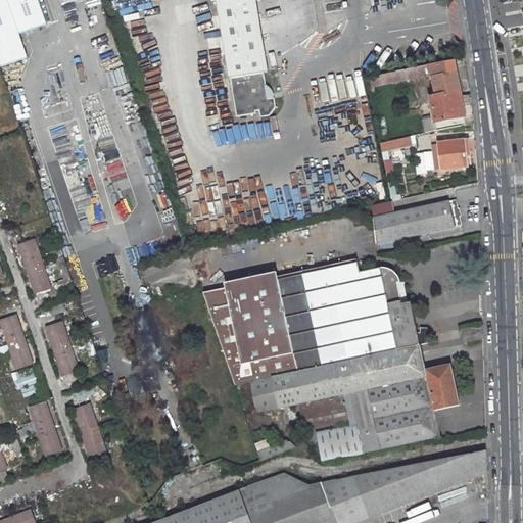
[(0,0),(0,65),(26,58),(17,34),(46,24),(38,0),(0,0)]
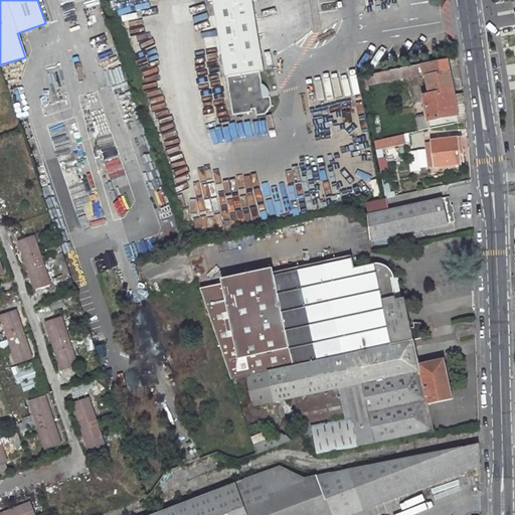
[(212,0),(225,77),(226,77),(233,116),(251,113),(251,110),(255,109),(256,116),(266,115),(272,107),(270,97),(264,99),(262,84),(259,71),(264,70),(250,0),(212,0)]
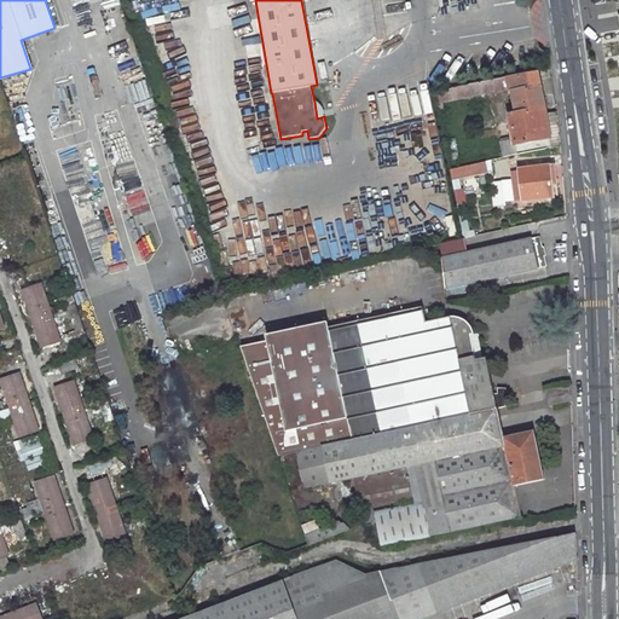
[(516,74),(435,90),(440,115),(445,114),(443,102),(510,88),(516,114),(538,110),(545,108),(537,71),(516,76),(516,74)]
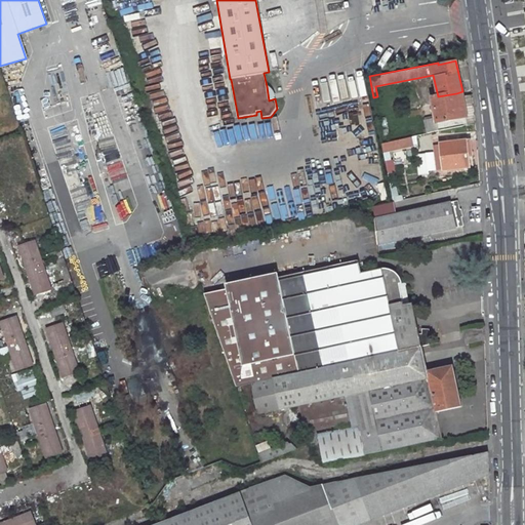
[(275,98),(275,97),(274,94),(272,90),(270,88),(267,86),(269,101),(275,98)]
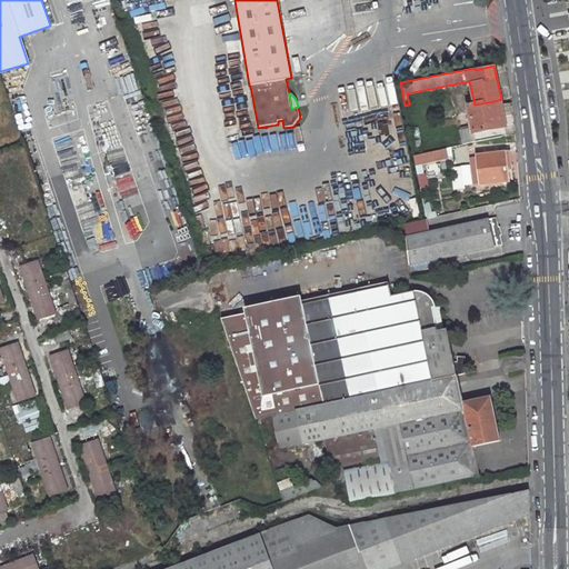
[(475,141),(502,136),(495,101),(475,105),(468,106),(472,130),(475,141)]
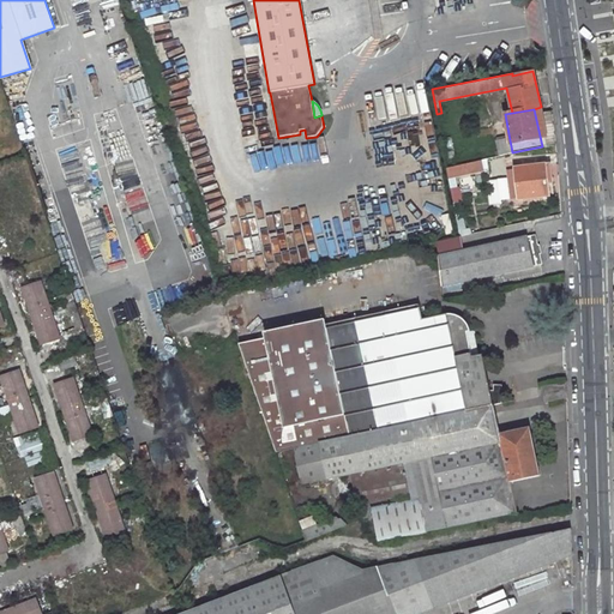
[(510,140),(497,144),(500,156),(512,152),(510,140)]
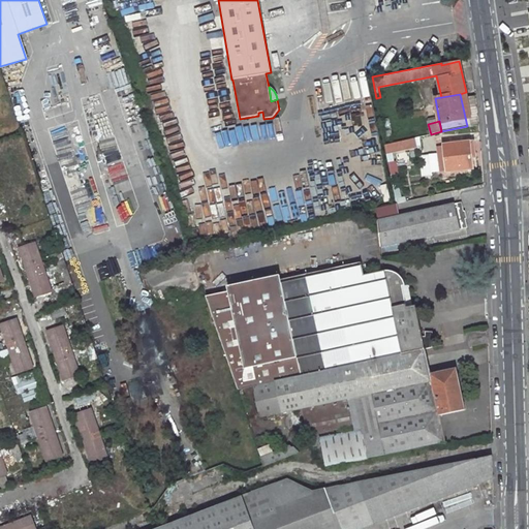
[(387,153),(415,147),(413,137),(385,144),(387,153)]
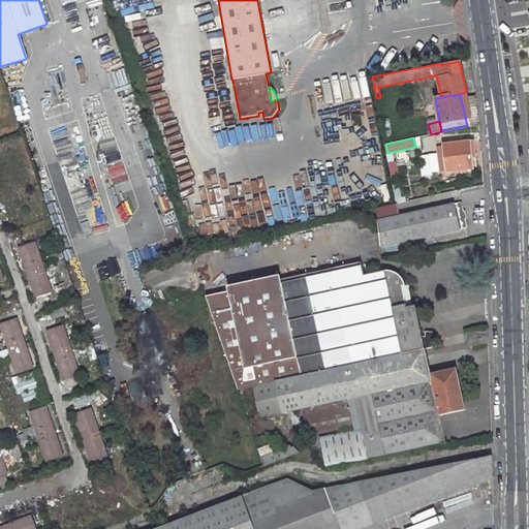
[(477,164),(477,159),(475,159),(472,142),(443,146),(446,172),(472,168),(471,164),(477,164)]
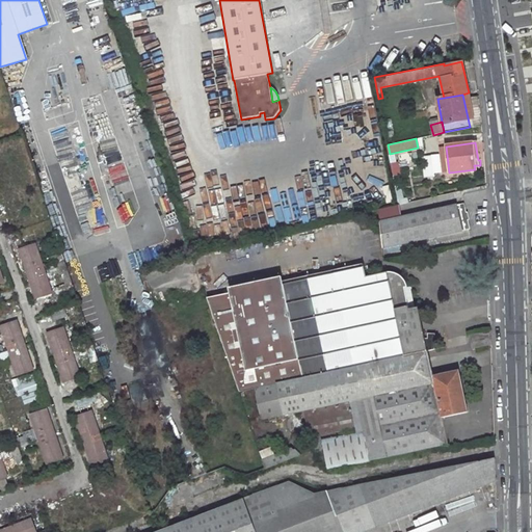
[(0,161),(0,193),(6,213),(23,208),(6,160),(0,161)]
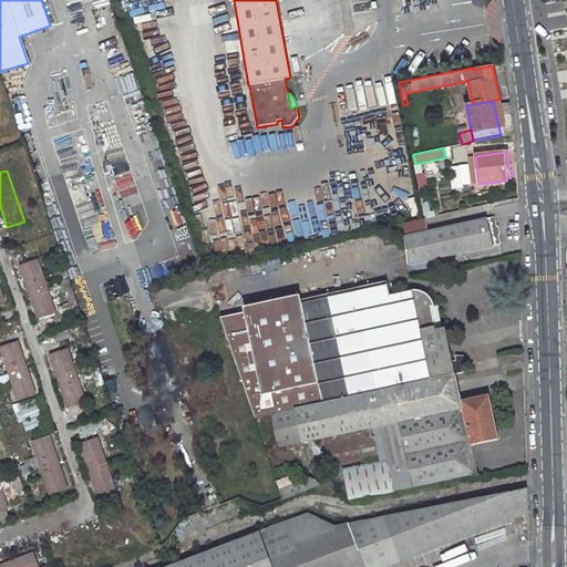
[(497,244),(492,217),(405,236),(408,263),(497,244)]
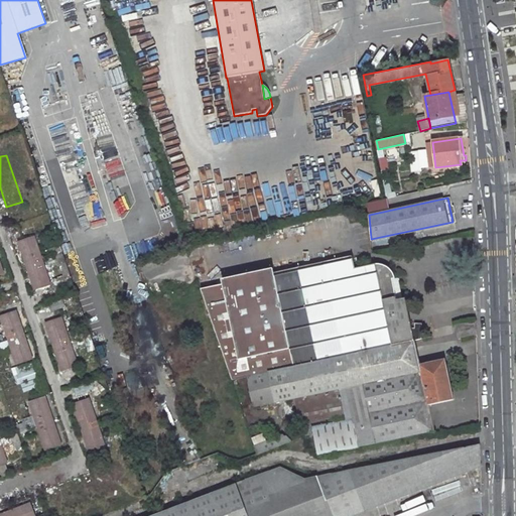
[(48,283),(33,237),(18,242),(34,289),(48,283)]
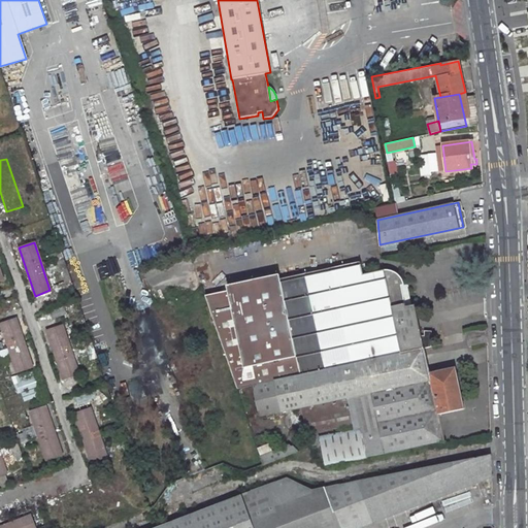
[(423,349),(430,347),(431,336),(421,336),(415,305),(405,307),(398,275),(395,273),(392,272),(387,270),(385,270),(382,270),(362,274),(360,263),(228,290),(232,311),(211,316),(236,388),(336,367),(423,349)]
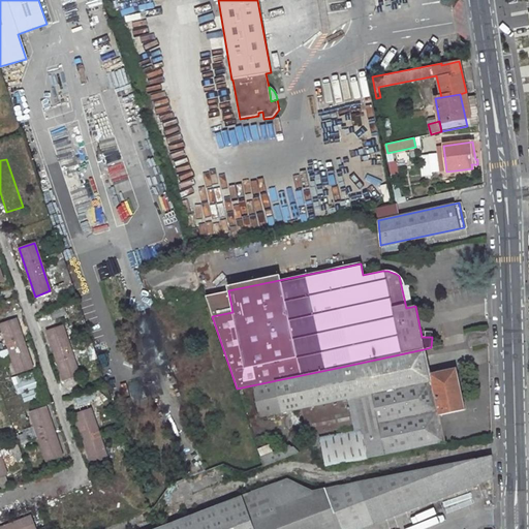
[(31,367),(16,319),(0,324),(16,372),(31,367)]
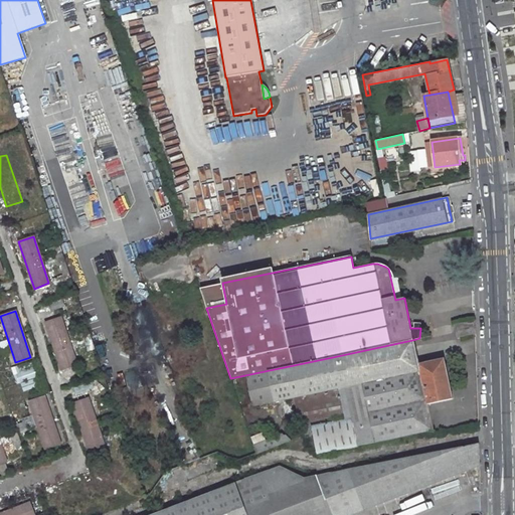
[(76,363),(60,316),(45,322),(60,368),(76,363)]
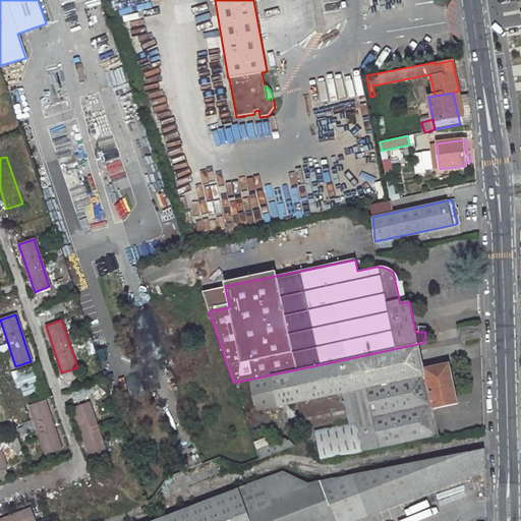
[(459,328),(460,335),(480,331),(480,324),(459,328)]
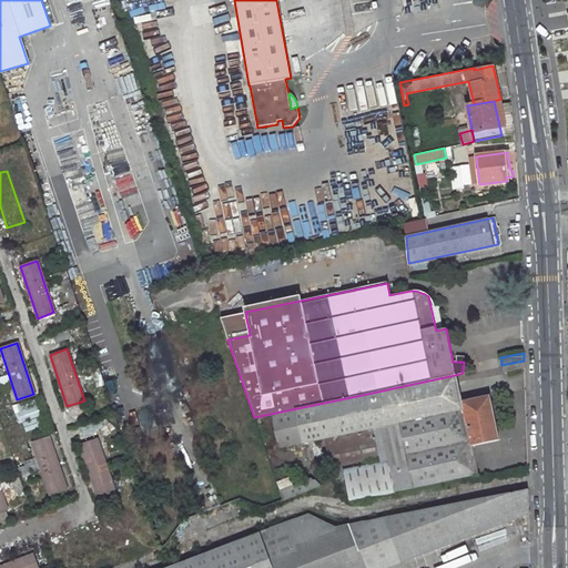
[(524,361),(501,365),(504,372),(524,367),(524,361)]
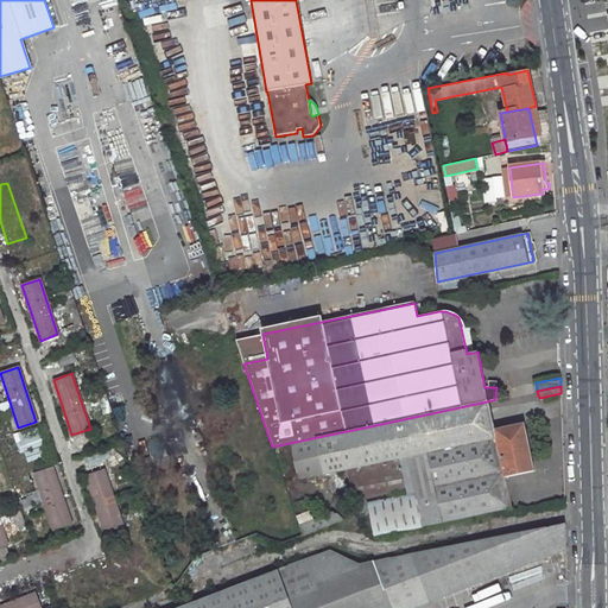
[(487,401),(387,423),(329,435),(337,470),(398,457),(398,462),(405,493),(417,491),(424,526),(443,523),(442,521),(511,507),(504,477),(533,470),(524,424),(493,429),(487,401)]
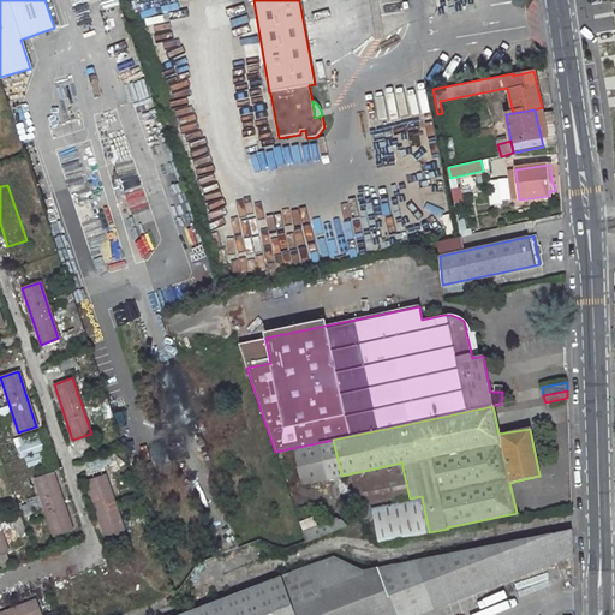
[(41,442),(47,441),(47,431),(33,433),(33,442),(21,443),(23,466),(43,464),(41,442)]
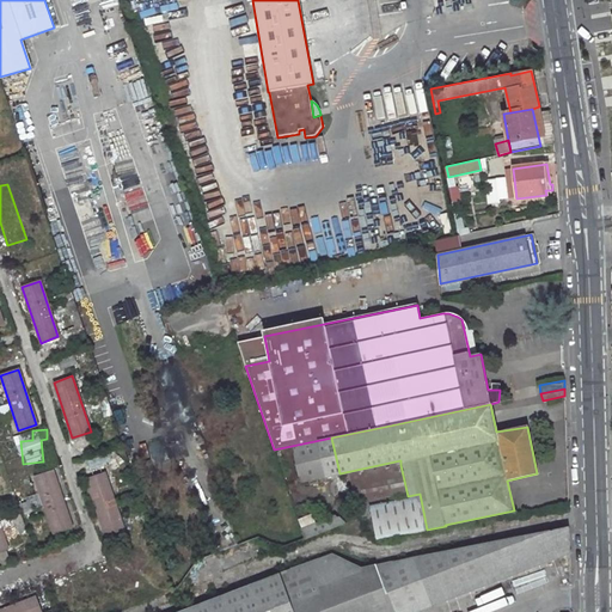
[(331,438),(293,446),(301,482),(340,473),(331,438)]
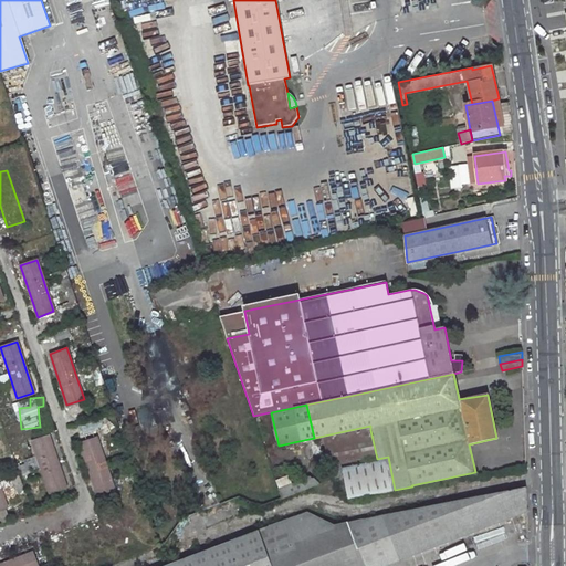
[(9,443),(24,442),(23,423),(8,425),(9,443)]
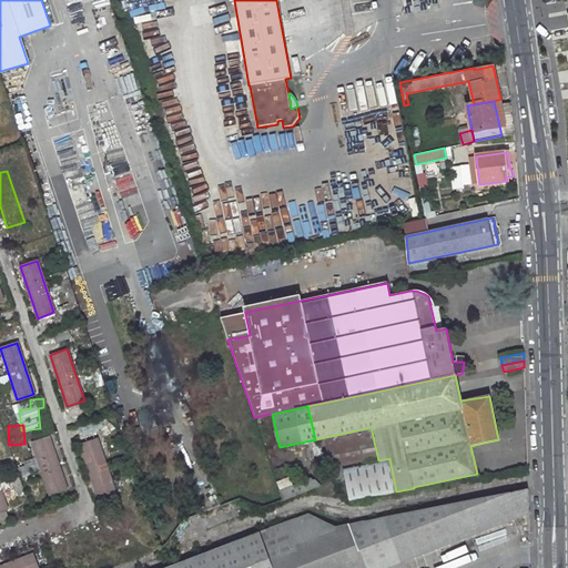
[(334,470),(378,460),(372,432),(327,440),(334,470)]
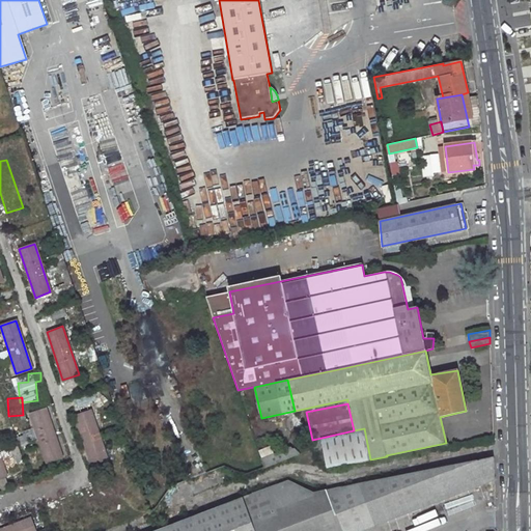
[(30,413),(46,462),(61,456),(45,408),(30,413)]
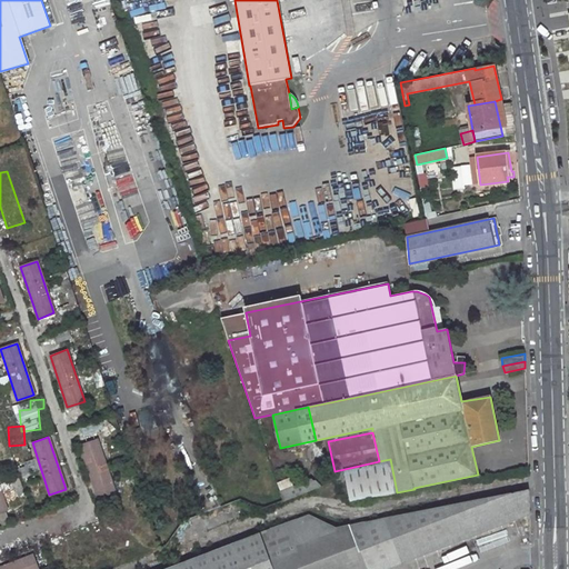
[(80,446),(98,498),(115,491),(97,440),(80,446)]
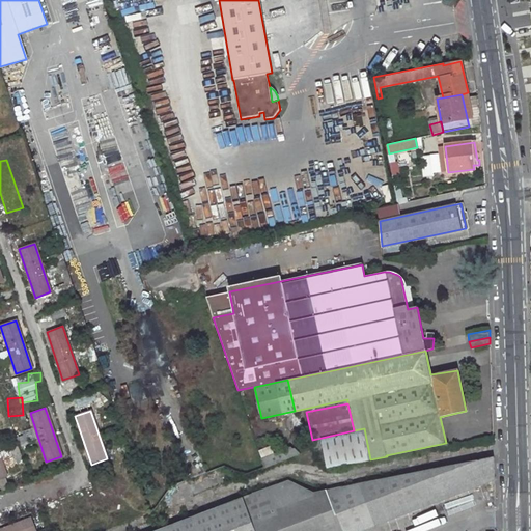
[(370,459),(364,428),(354,430),(317,439),(320,445),(329,468),(370,459)]
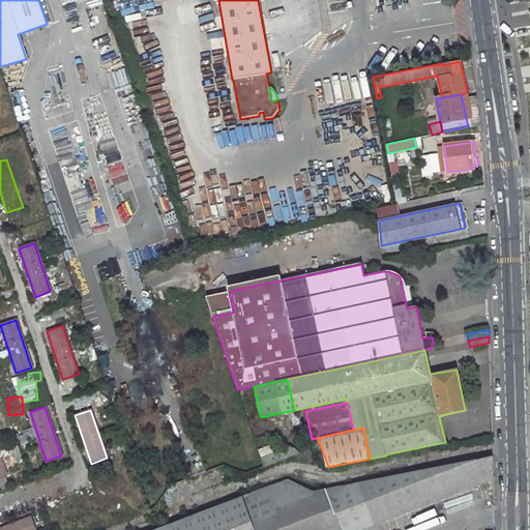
[(16,445),(8,449),(17,463),(23,459),(16,445)]
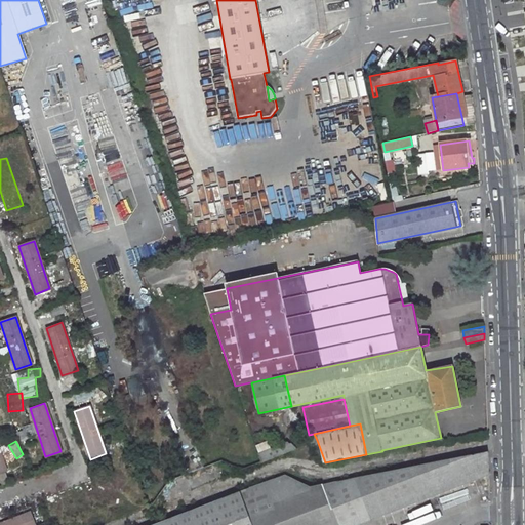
[(258,452),(261,461),(296,448),(292,445),(277,445),(258,452)]
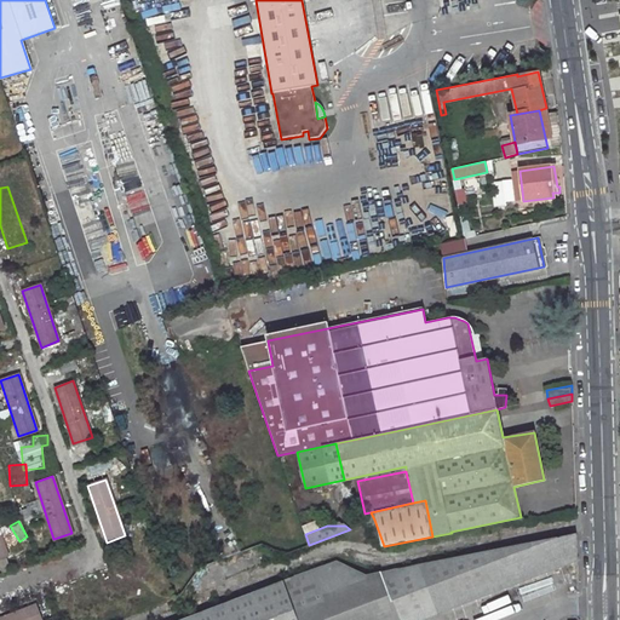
[(419,619),(578,558),(577,534),(367,575),(336,561),(246,596),(182,619),(419,619)]
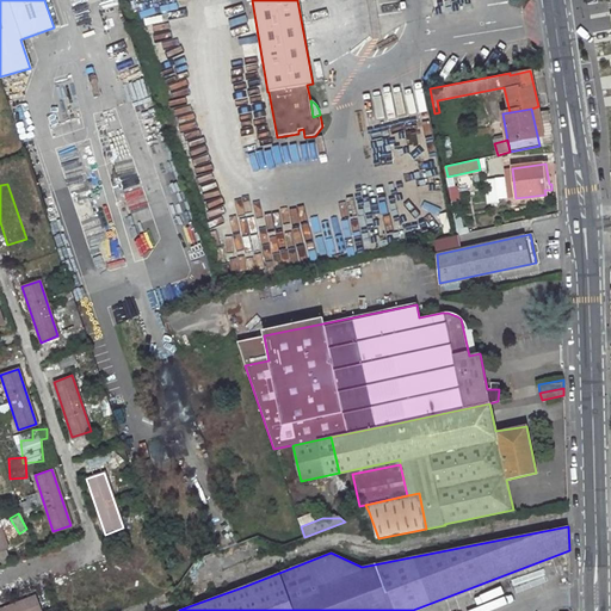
[(0,609),(0,610),(39,610),(35,596),(0,609)]
